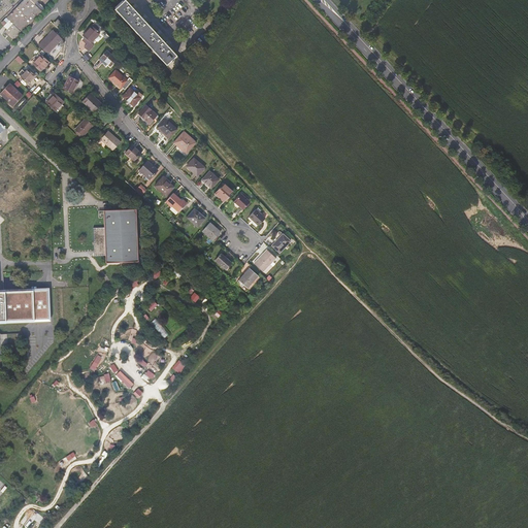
[(41,14),(32,6),(36,3),(38,0),(22,0),(4,19),(7,22),(2,27),(5,30),(2,33),(10,41),(12,43),(41,14)]
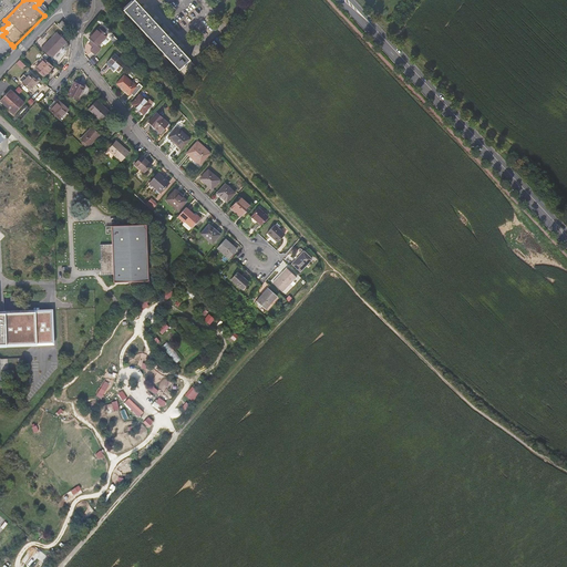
[(135,0),(124,10),(186,78),(197,68),(135,0)]
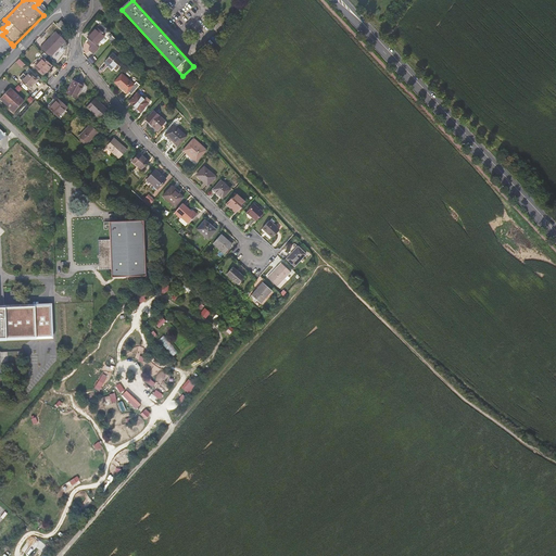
[(47,11),(38,3),(34,7),(43,15),(47,11)]
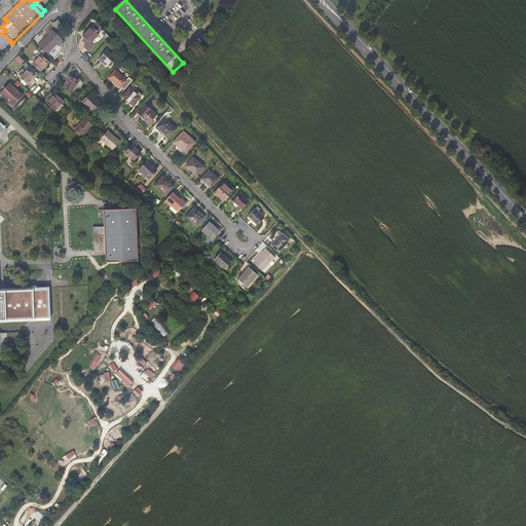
[(84,43),(82,46),(86,50),(91,45),(88,42),(98,33),(95,31),(97,29),(90,23),(80,35),(83,37),(81,40),(84,43)]
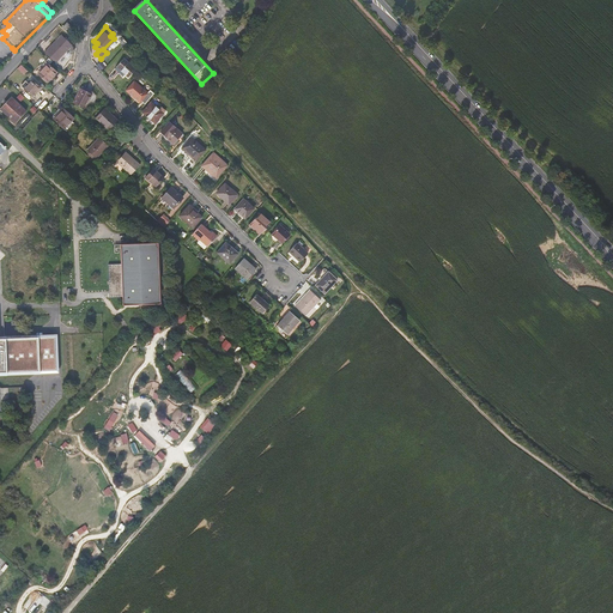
[(60,36),(44,52),(55,61),(71,46),(60,36)]
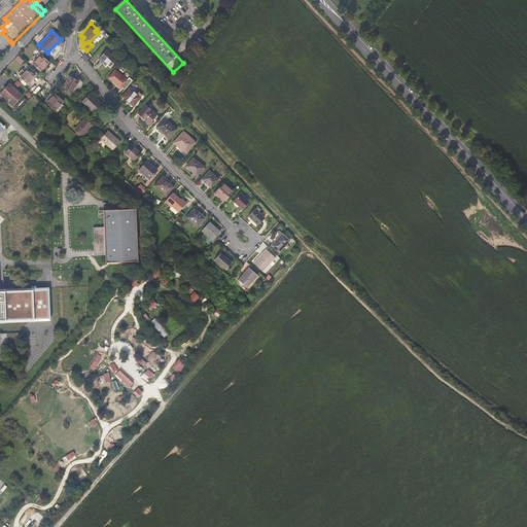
[(99,58),(108,67),(114,60),(104,50),(99,58)]
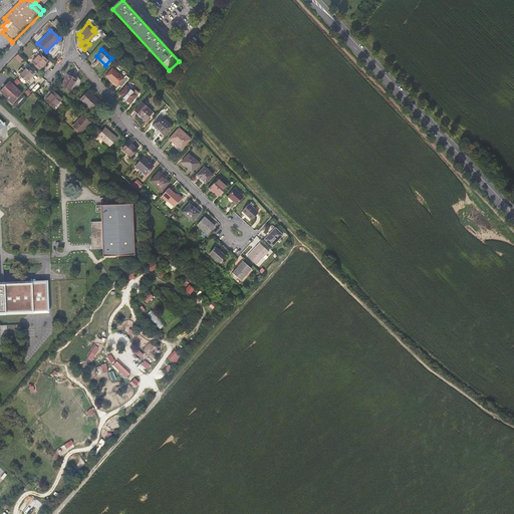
[(38,54),(31,62),(39,70),(46,61),(38,54)]
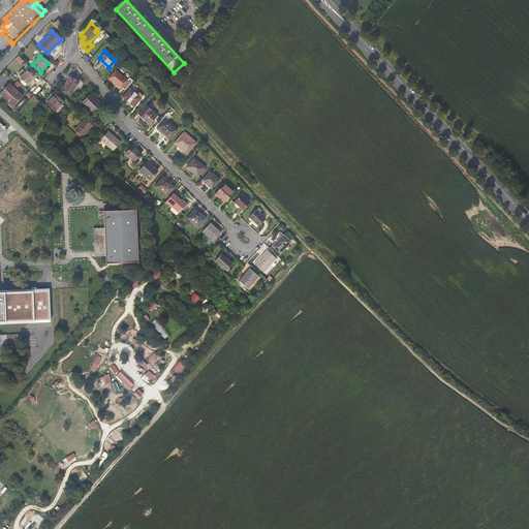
[(14,73),(25,84),(33,76),(25,69),(22,73),(19,69),(14,73)]
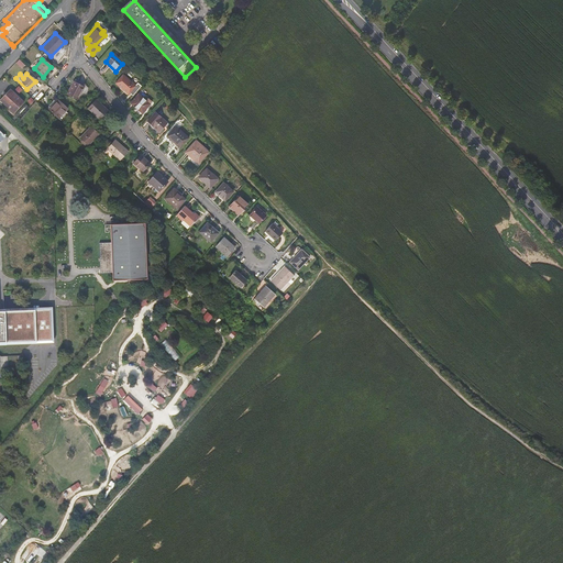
[(127,94),(129,91),(132,95),(140,86),(136,83),(133,86),(121,76),(114,84),(127,94)]
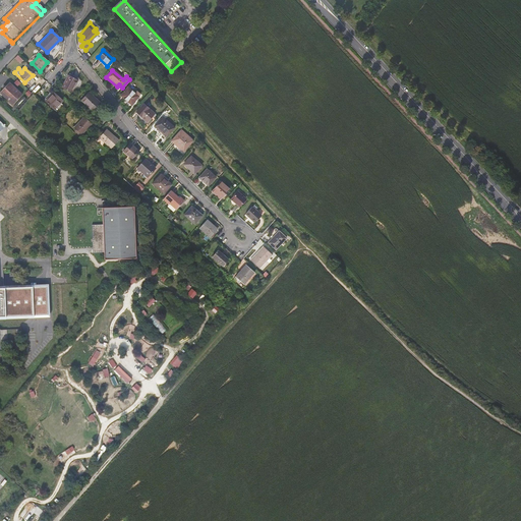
[(68,75),(61,88),(69,92),(75,79),(68,75)]
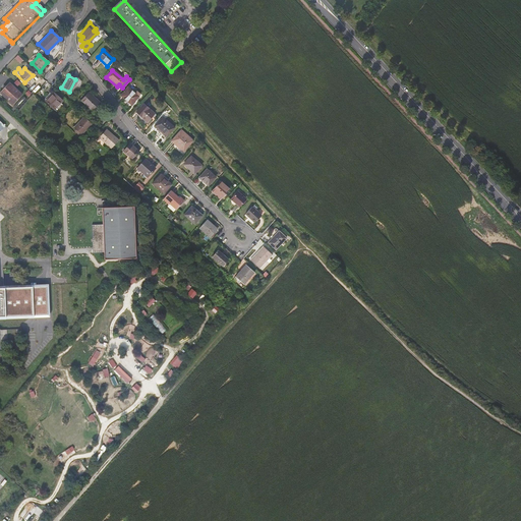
[(21,94),(8,81),(0,90),(0,94),(11,105),(21,94)]
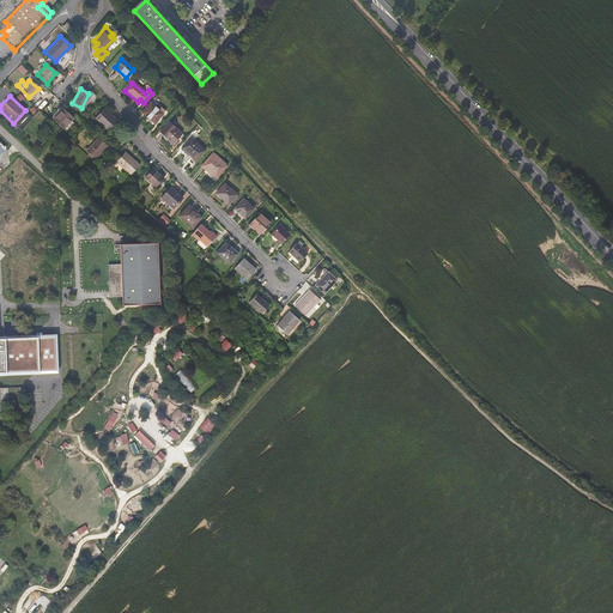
[(65,113),(54,103),(46,114),(55,123),(65,113)]
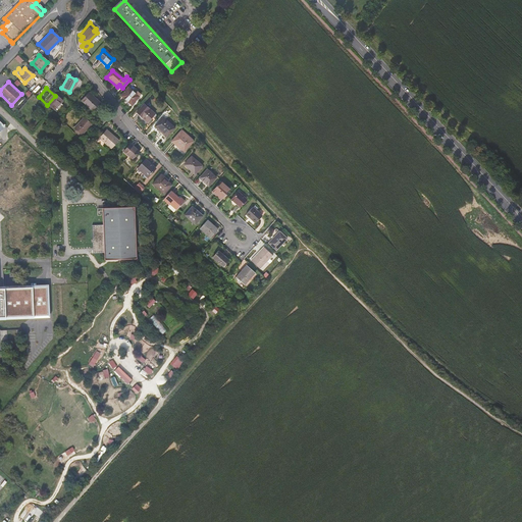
[(138,97),(127,88),(120,96),(131,106),(138,97)]
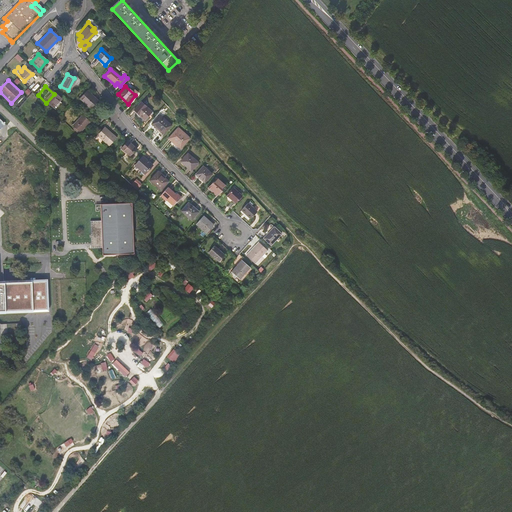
[(86,91),(78,99),(89,108),(96,100),(86,91)]
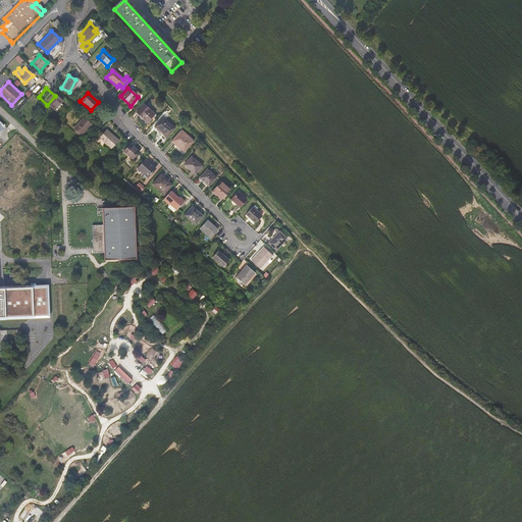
[(146,122),(153,114),(143,104),(136,113),(146,122)]
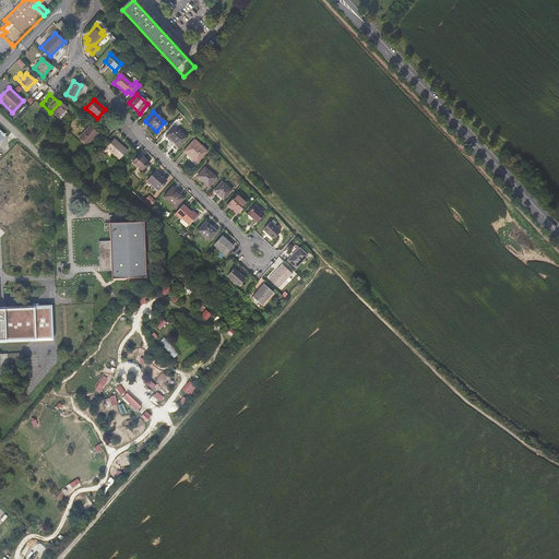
[(97,133),(90,126),(79,138),(86,145),(97,133)]
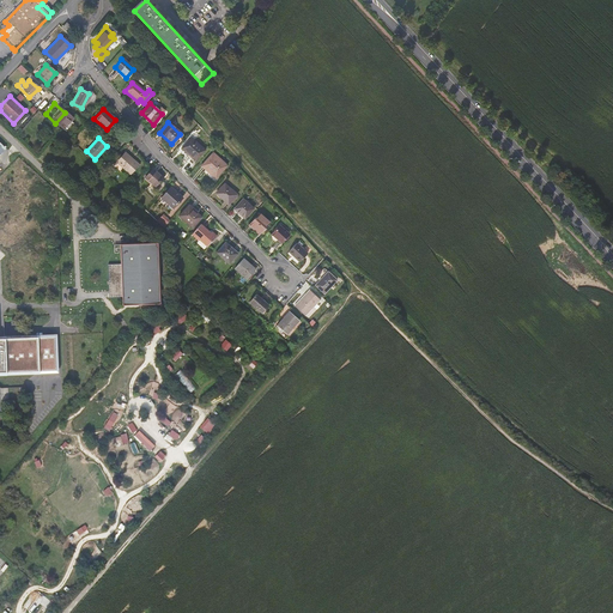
[(204,150),(189,138),(180,149),(194,162),(204,150)]
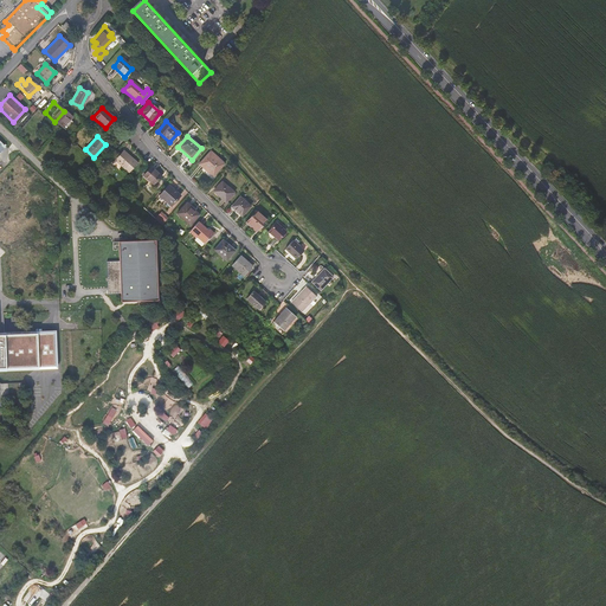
[(117,161),(115,163),(127,174),(136,165),(121,150),(114,159),(117,161)]
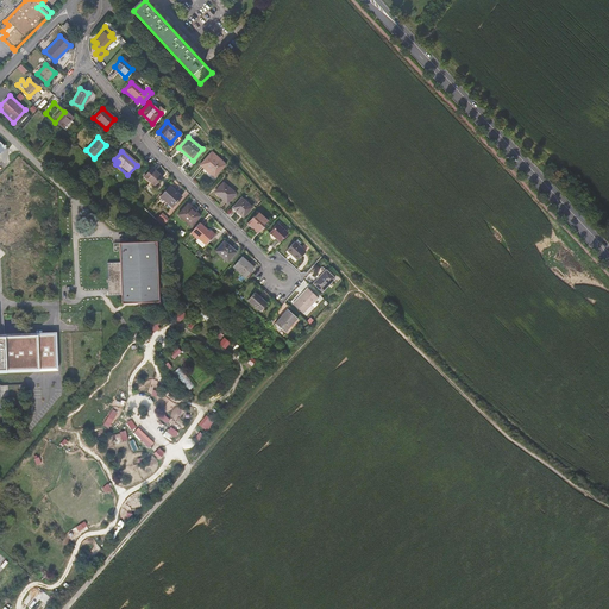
[(203,168),(213,176),(224,165),(209,152),(199,165),(202,169),(203,168)]
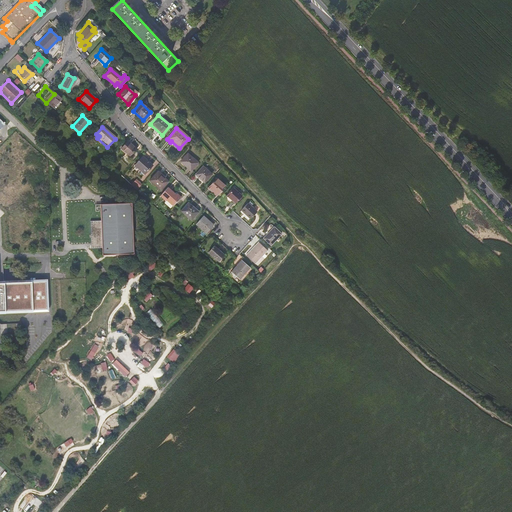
[(179,148),(171,141),(170,142),(168,144),(177,152),(179,148)]
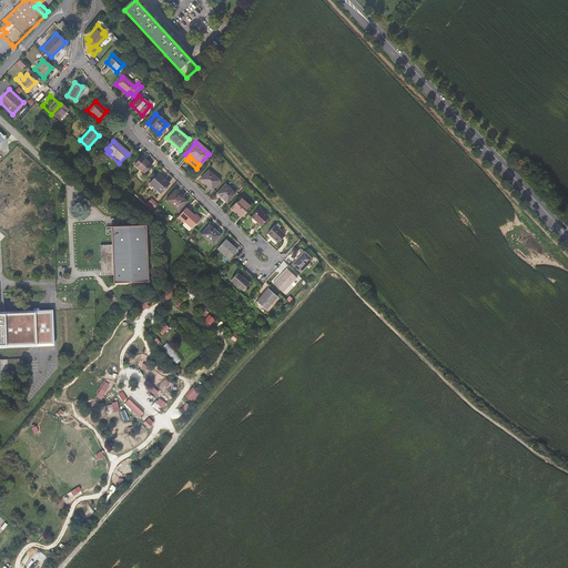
[(141,158),(133,165),(142,173),(150,165),(141,158)]
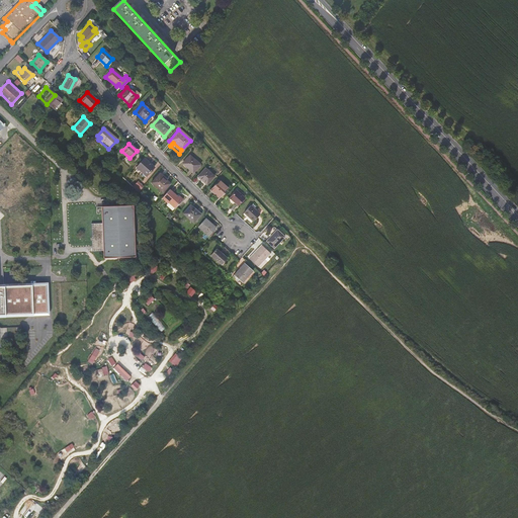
[(192,173),(198,166),(188,157),(182,164),(192,173)]
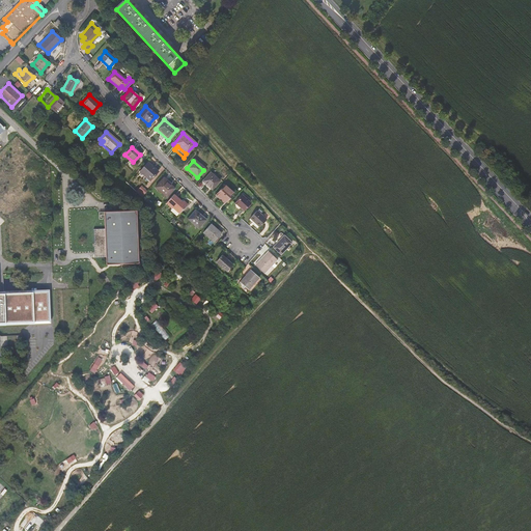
[(146,162),(138,171),(148,180),(157,171),(146,162)]
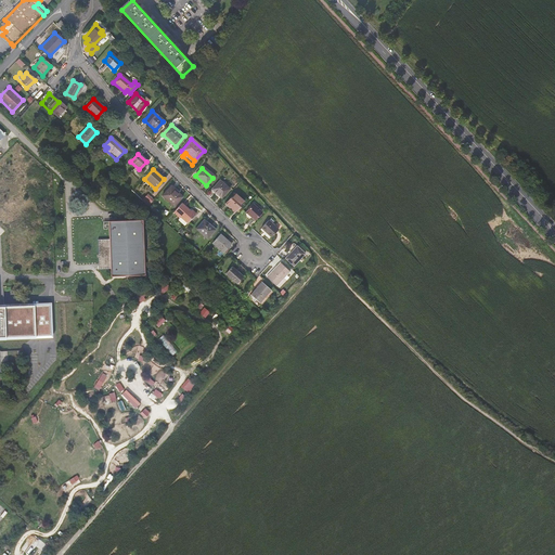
[(218,181),(210,190),(220,198),(228,190),(218,181)]
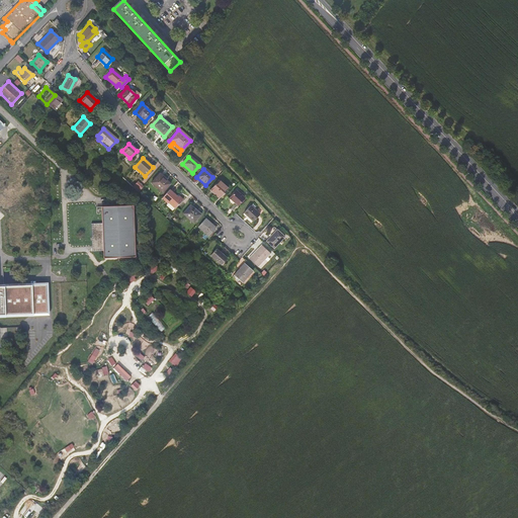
[(157,174),(149,183),(161,194),(169,184),(157,174)]
